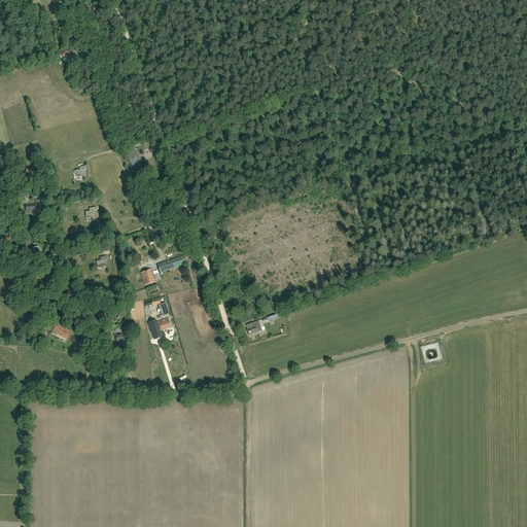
[(61,55),(64,58),(66,55),(68,57),(73,61),(71,62),(74,64),(77,61),(77,60),(80,57),(71,48),(67,54),(65,50),(61,55)]
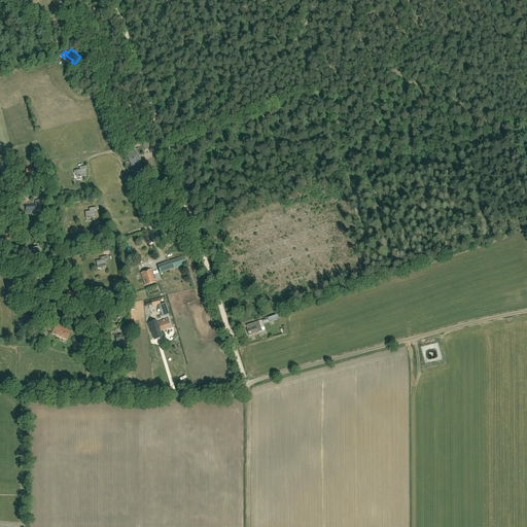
[(127,155),(132,166),(131,167),(133,172),(134,172),(135,175),(140,173),(139,170),(142,168),(139,162),(141,161),(138,155),(136,151),(132,153),(127,155)]
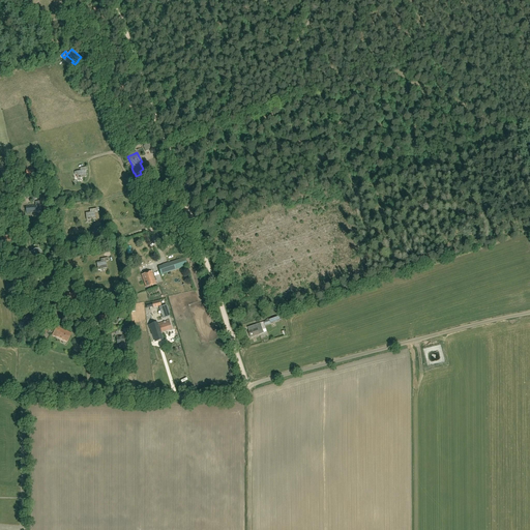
[(81,171),(77,172),(75,172),(75,175),(77,174),(78,178),(86,177),(85,171),(88,170),(87,167),(80,168),(81,171)]
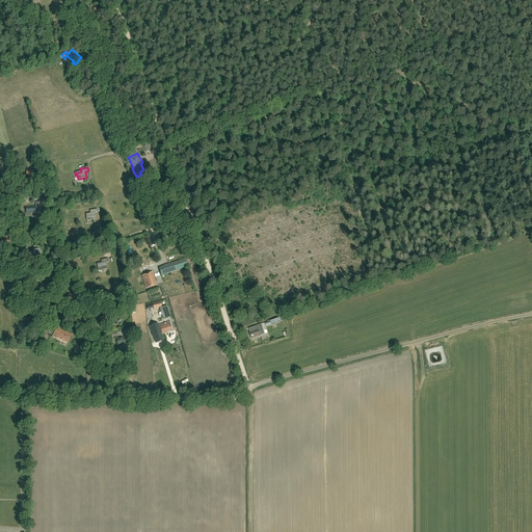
[(26,207),(26,213),(40,212),(38,207),(40,207),(40,203),(36,204),(36,207),(26,207)]
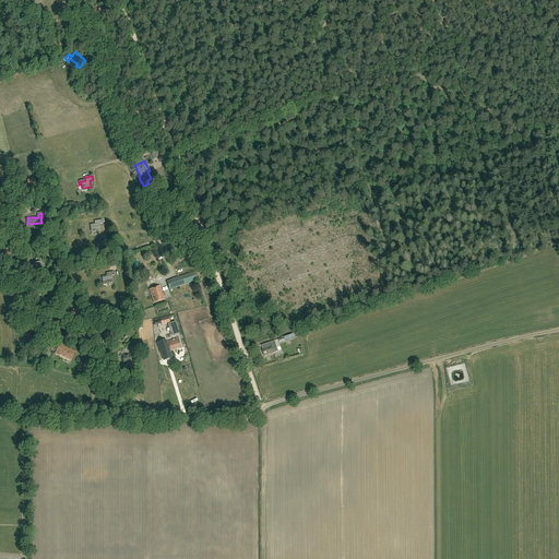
[(94,221),(95,224),(91,225),(92,232),(100,230),(99,224),(103,224),(103,219),(94,221)]
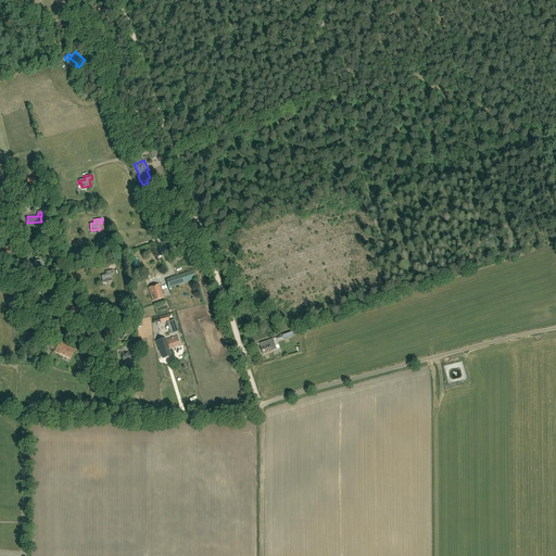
[(36,256),(33,256),(33,261),(29,264),(32,270),(38,269),(39,263),(36,261),(36,256)]
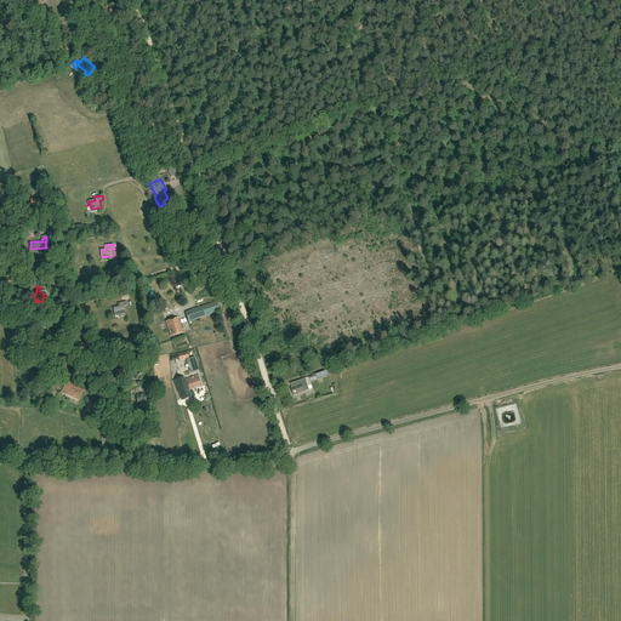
[(216,301),(186,312),(188,322),(220,312),(216,301)]
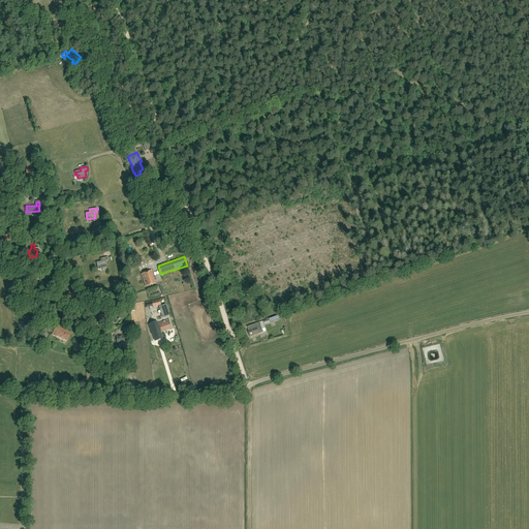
[(100,258),(100,261),(97,262),(98,269),(106,268),(105,261),(109,260),(107,257),(100,258)]
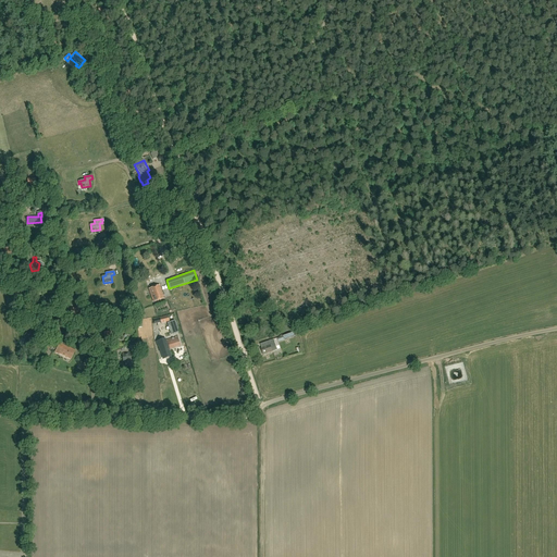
[(159,285),(149,288),(153,302),(164,298),(159,285)]
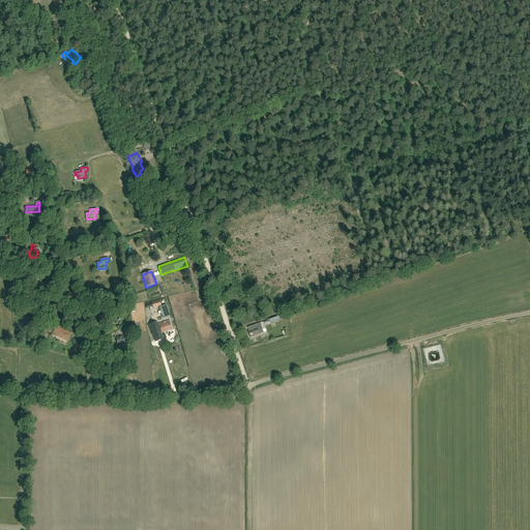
[(24,278),(13,280),(13,282),(16,282),(17,287),(22,286),(21,281),(24,281),(24,278)]
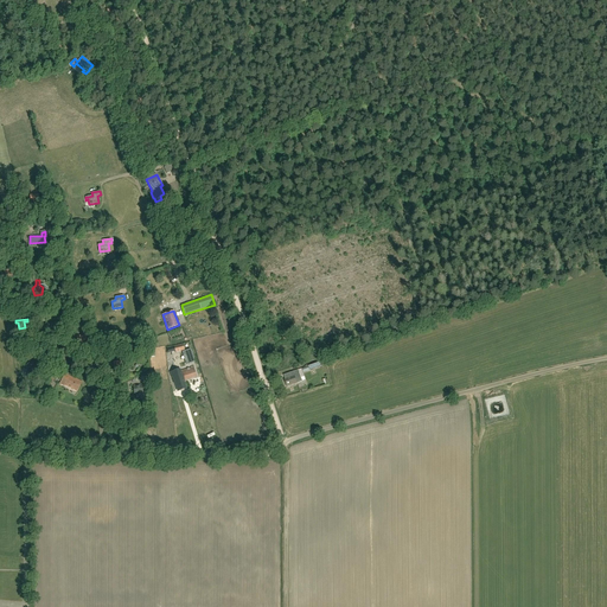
[(53,332),(55,332),(56,331),(56,328),(61,328),(61,324),(61,323),(61,321),(51,321),(51,324),(51,325),(52,325),(52,328),(51,330),(51,331),(53,332)]
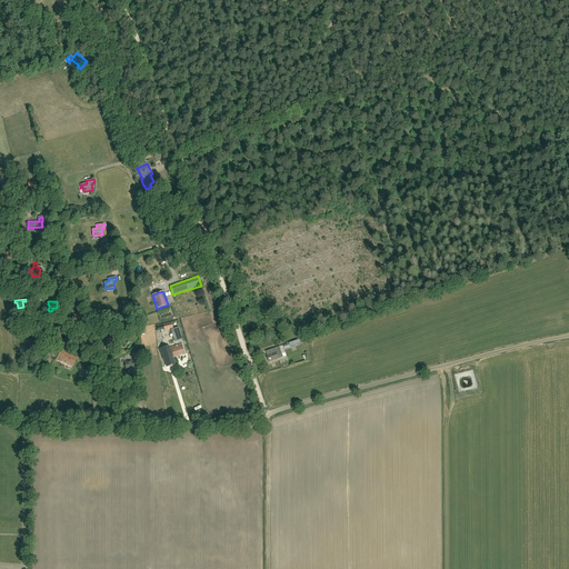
[(179,331),(178,328),(171,330),(172,333),(175,332),(177,341),(182,340),(181,336),(180,331),(179,331)]
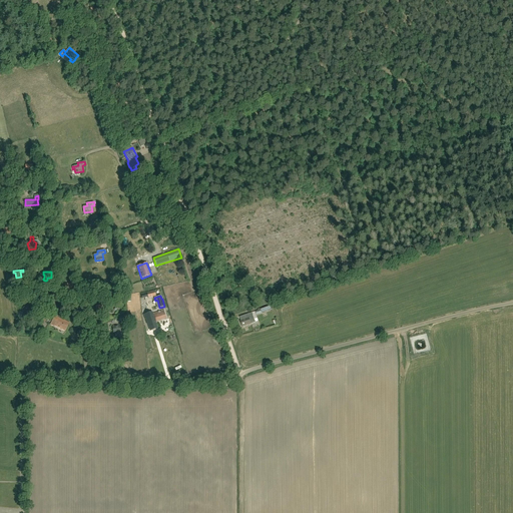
[(32,311),(26,306),(23,309),(24,310),(21,314),(26,318),(29,314),(30,316),(32,314),(31,313),(31,312),(32,311)]
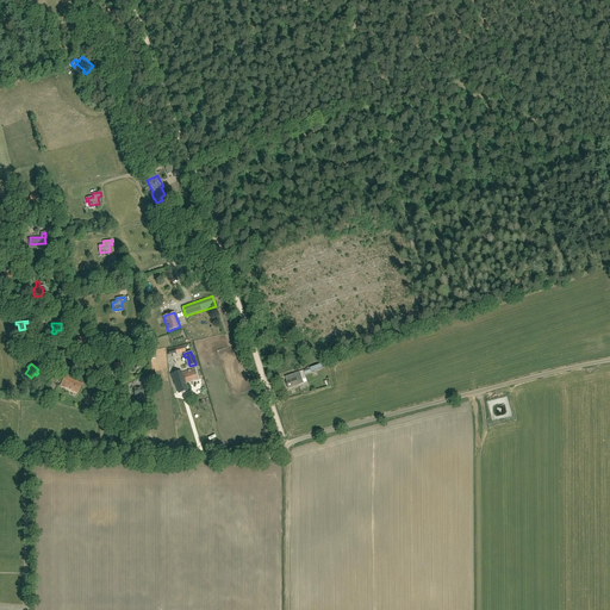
[(194,368),(182,373),(186,383),(198,379),(194,368)]
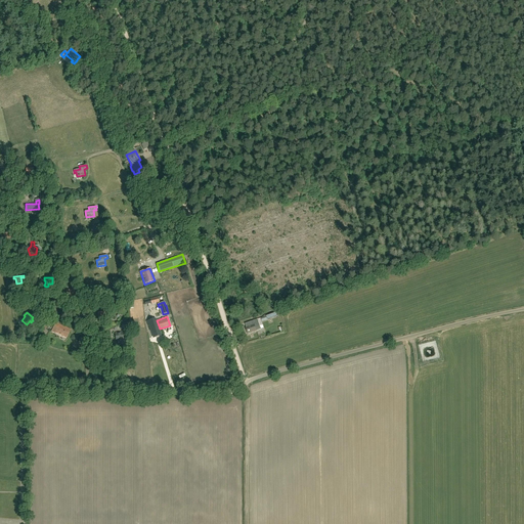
[(246,328),(248,334),(261,329),(258,319),(245,323),(247,326),(246,328)]
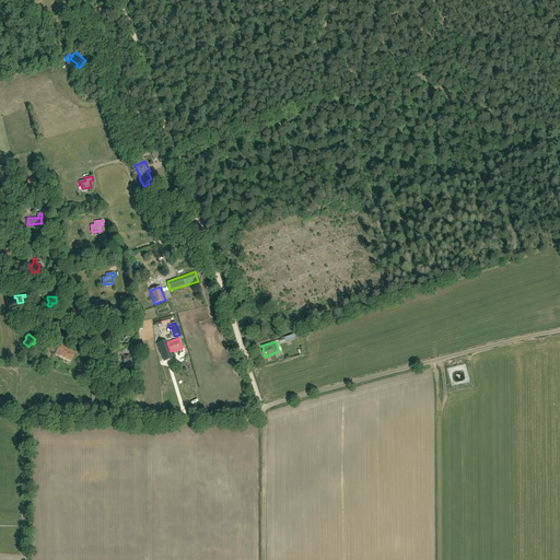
[(71,361),(76,353),(60,345),(56,353),(59,356),(60,354),(71,361)]
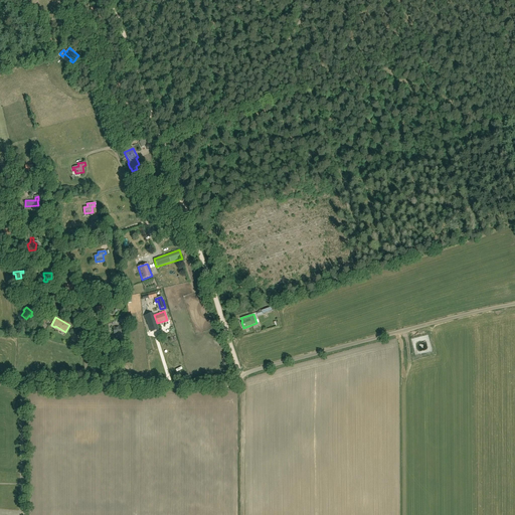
[(113,327),(114,335),(116,334),(116,337),(118,337),(118,334),(122,334),(120,326),(113,327)]
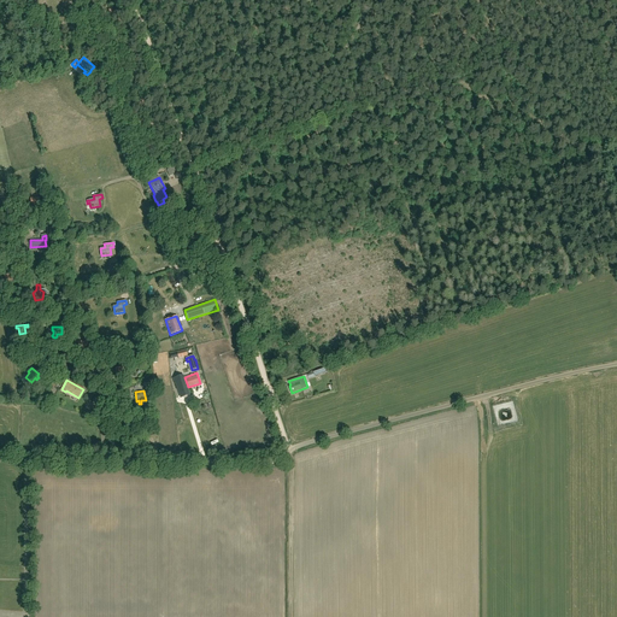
[(98,412),(104,403),(95,398),(89,409),(98,412)]
